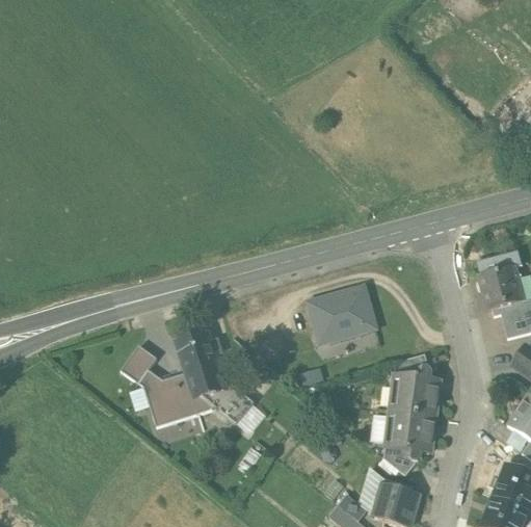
[(512,265),(475,274),(483,310),(488,309),(530,297),(530,290),(527,274),(515,278),(512,265)]
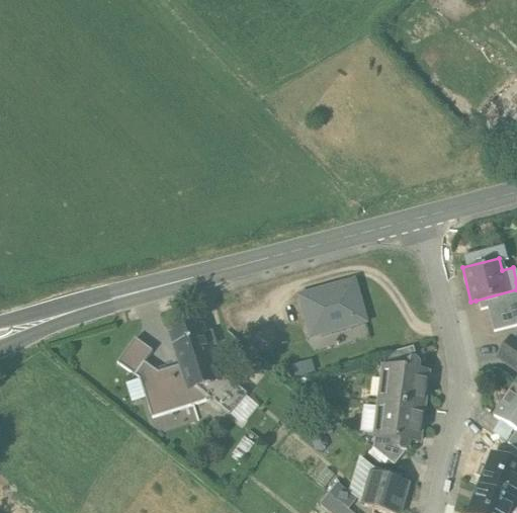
[(352,279),(299,294),(311,333),(363,318),(352,279)]
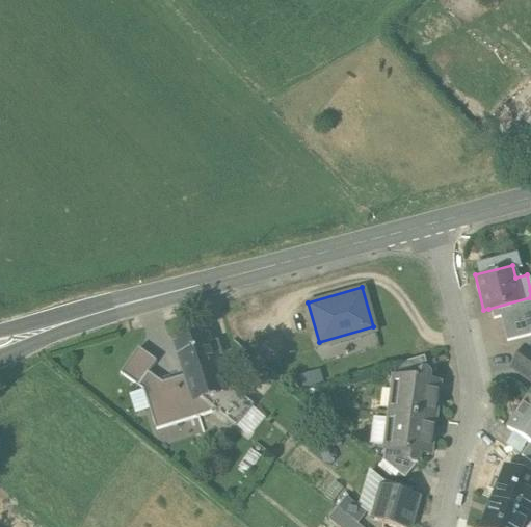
[(530,297),(488,309),(490,316),(498,314),(504,338),(530,331),(530,297)]
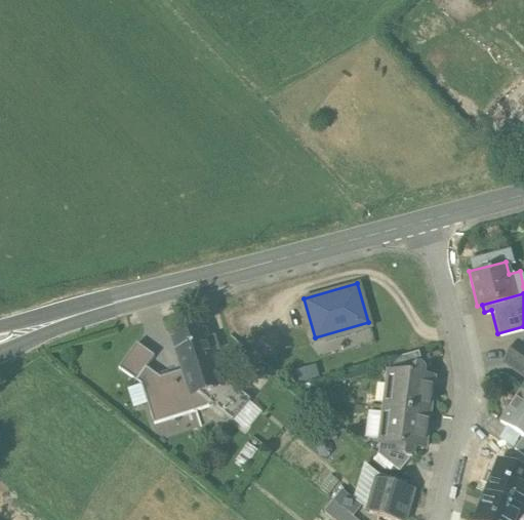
[(205,325),(173,335),(183,367),(160,374),(146,364),(142,381),(154,421),(212,402),(196,388),(223,380),(205,325)]
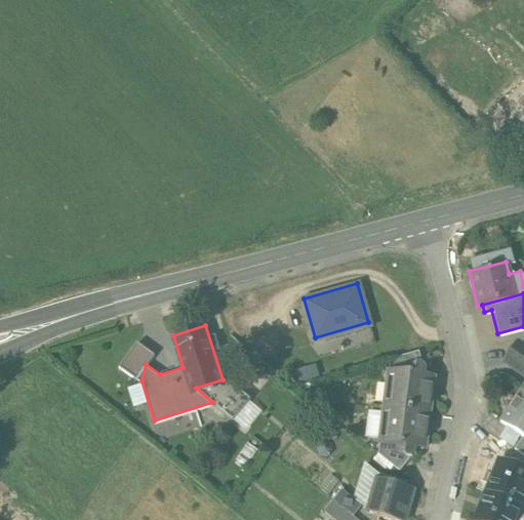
[(155,353),(136,340),(119,365),(142,381),(146,364),(155,353)]
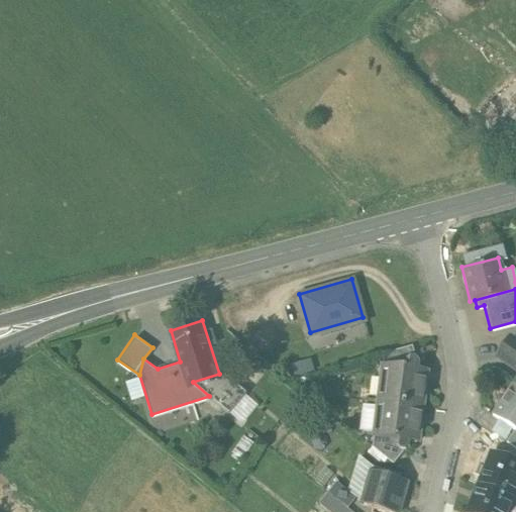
[(515,341),(511,338),(510,337),(509,337),(509,338),(507,338),(506,338),(505,339),(506,339),(496,353),(495,354),(496,355),(515,369),(515,374),(511,382),(515,385),(515,341)]
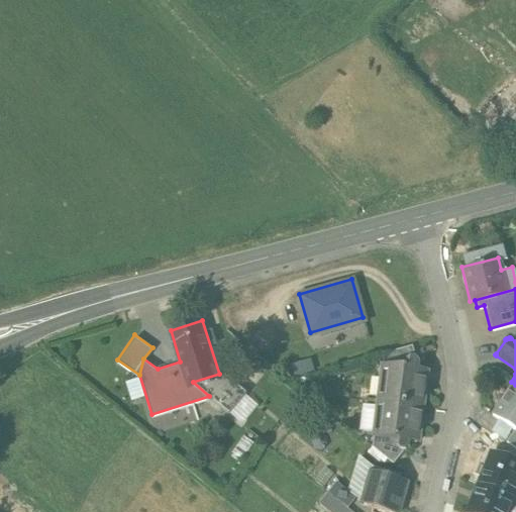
[(411,343),(384,351),(382,364),(387,365),(387,363),(406,365),(406,360),(411,355),(415,356),(411,343)]
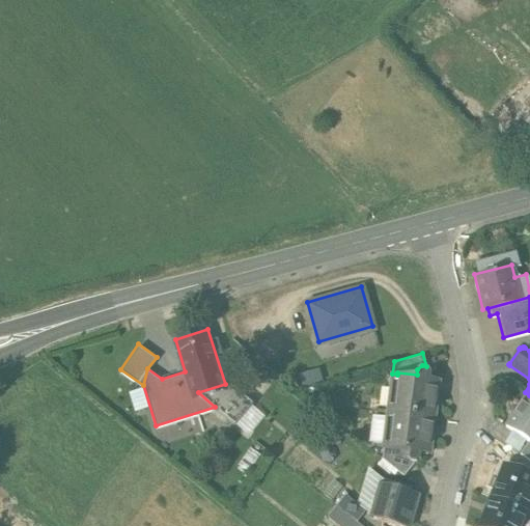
[(417,375),(397,372),(397,375),(393,411),(434,416),(437,385),(436,385),(436,378),(429,377),(430,371),(427,366),(426,366),(422,365),(417,369),(417,375)]
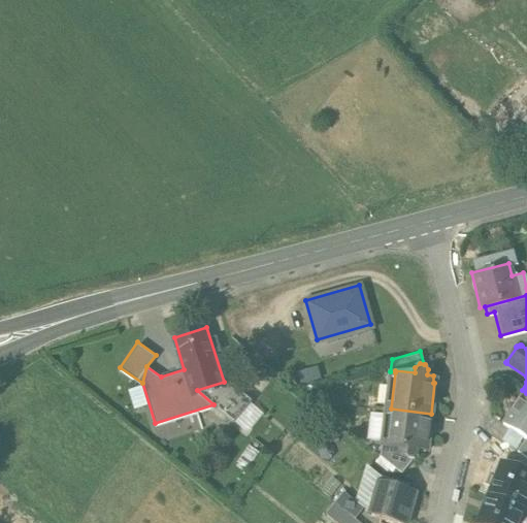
[(252,399),(226,379),(224,382),(197,390),(213,404),(234,420),(252,399)]
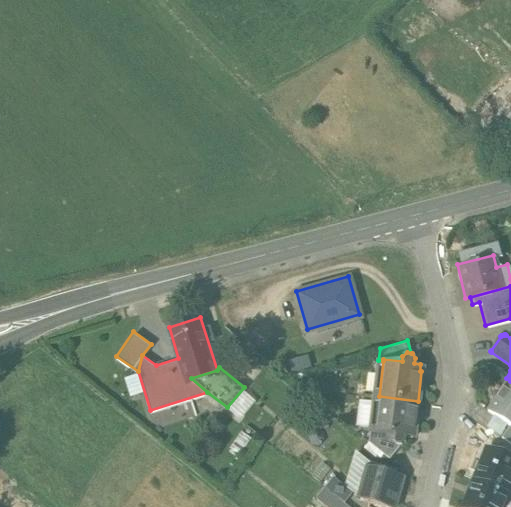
[(510,381),(506,378),(486,409),(505,422),(507,424),(510,425),(510,381)]
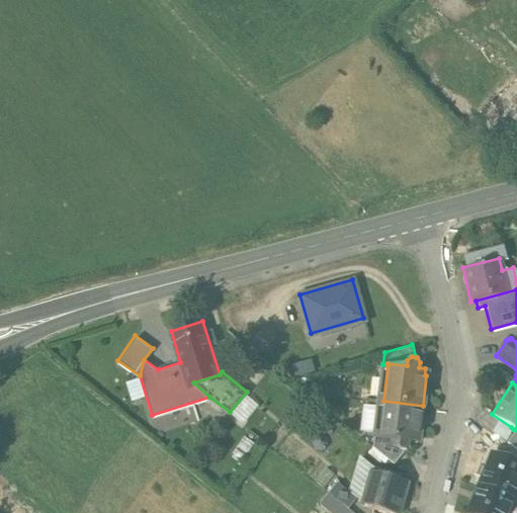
[(423,406),(383,401),(379,435),(378,436),(398,438),(397,444),(400,448),(404,449),(405,449),(409,445),(410,440),(416,441),(417,433),(419,434),(423,406)]
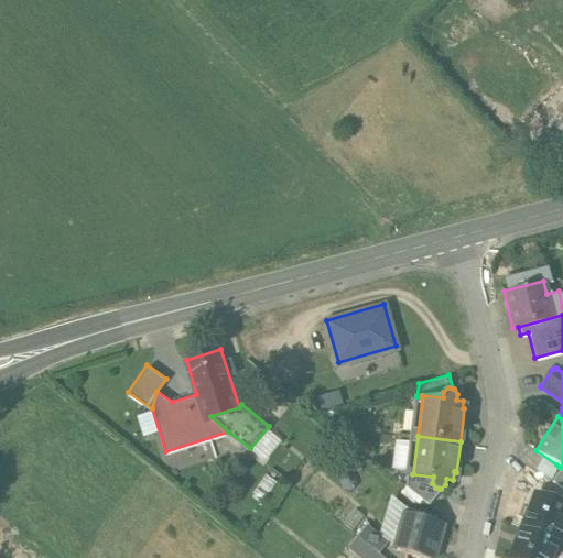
[(562,468),(559,467),(550,479),(562,487),(562,468)]
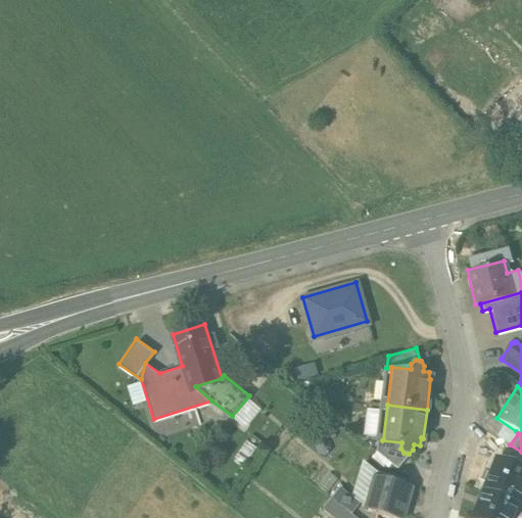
[(401,442),(382,440),(383,439),(377,438),(376,451),(396,467),(408,454),(404,453),(400,449),(401,442)]
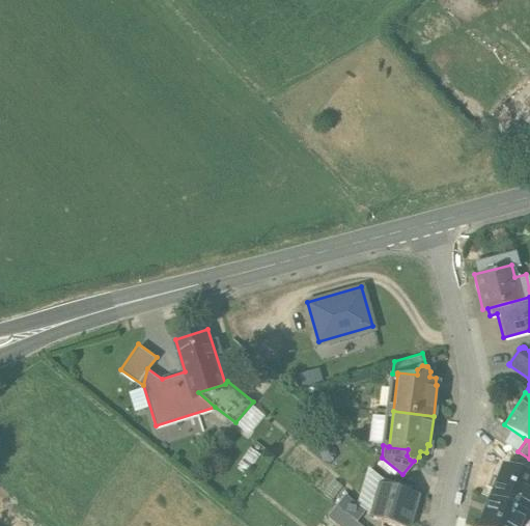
[(529,473),(503,463),(491,496),(521,507),(527,491),(529,492),(529,473)]
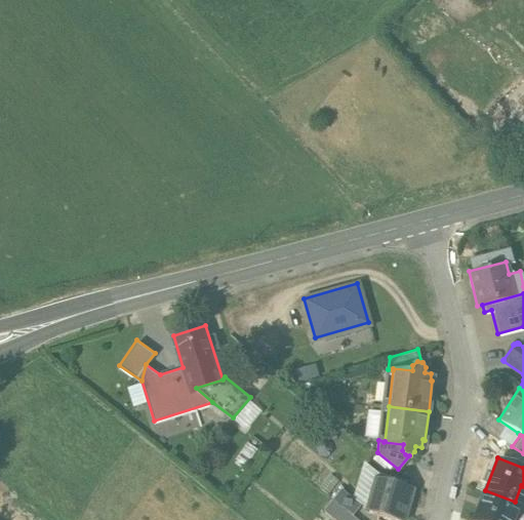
[(402,519),(412,486),(377,476),(372,493),(376,495),(371,512),(400,519),(402,519)]
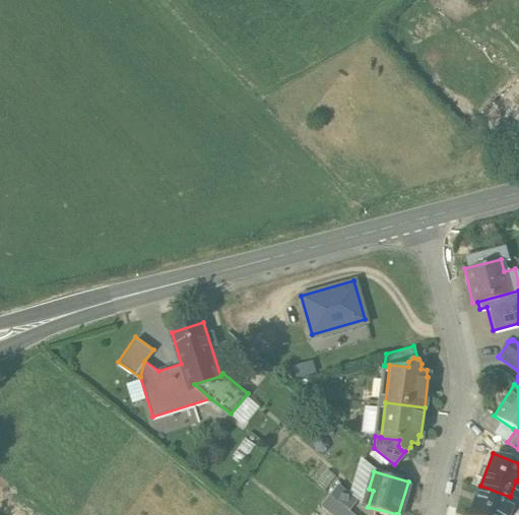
[(357,498),(338,484),(330,494),(348,508),(357,498)]
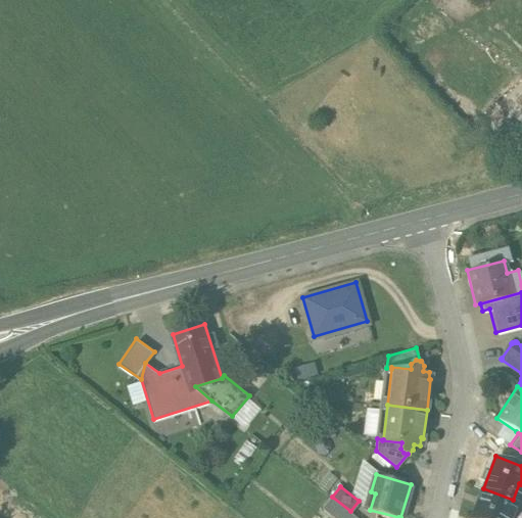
[(513,500),(483,488),(471,517),(511,517),(512,517),(507,515),(513,500)]
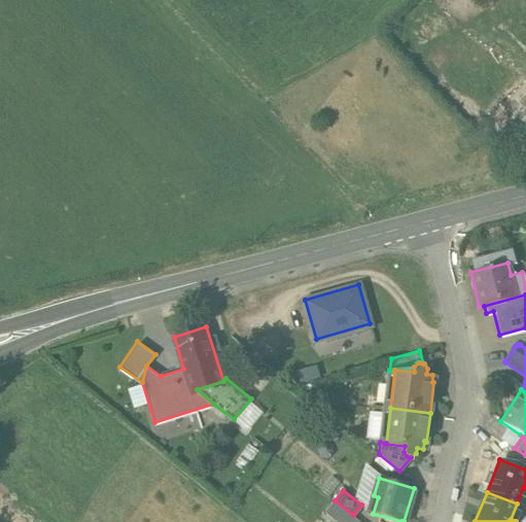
[(360,521),(353,515),(335,500),(325,512),(338,521),(360,521)]
